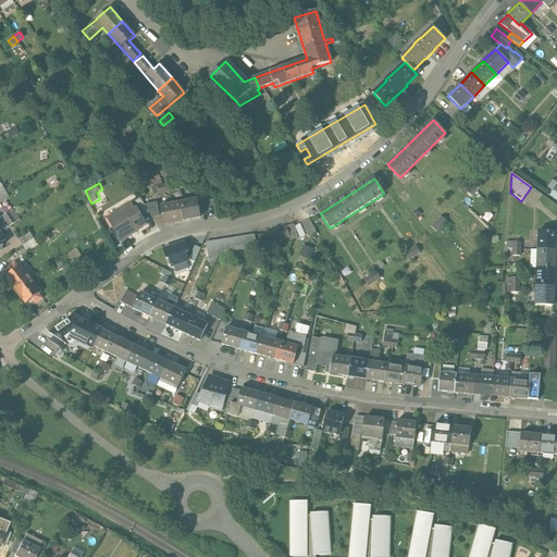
[(103,190),(98,193),(100,199),(93,203),(94,207),(108,200),(103,190)]
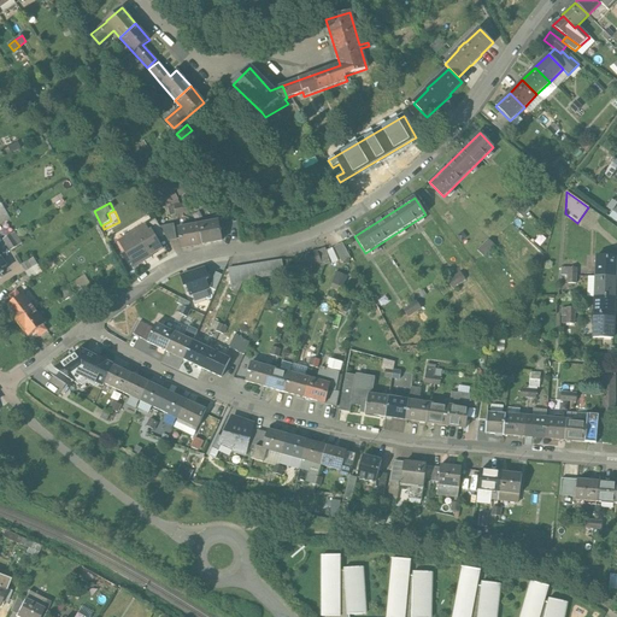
[(160,228),(156,221),(146,225),(150,230),(151,229),(158,240),(165,236),(160,228)]
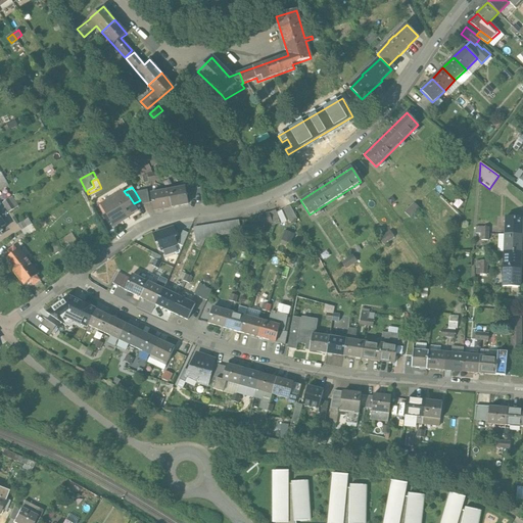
[(185,188),(168,191),(171,207),(188,204),(185,188)]
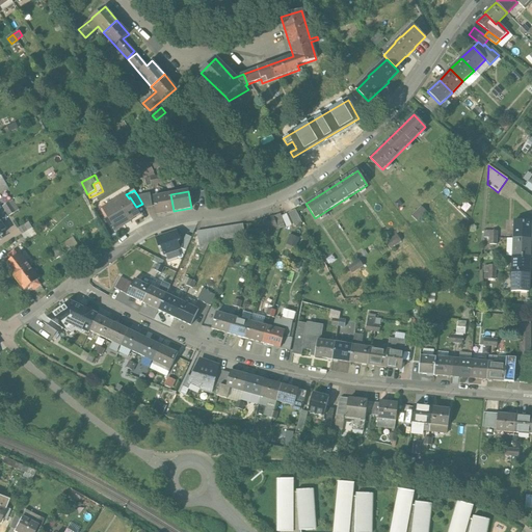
[(150,193),(138,196),(142,204),(145,209),(153,207),(150,193)]
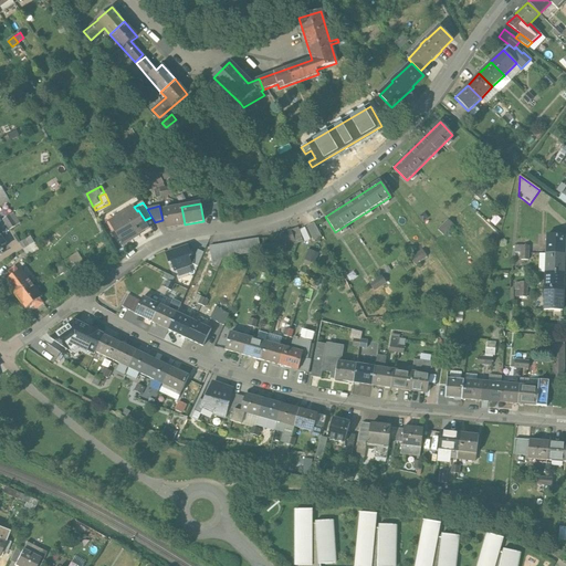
[(134,207),(113,219),(118,229),(114,231),(123,245),(132,240),(132,239),(149,228),(145,220),(138,210),(137,211),(134,207)]
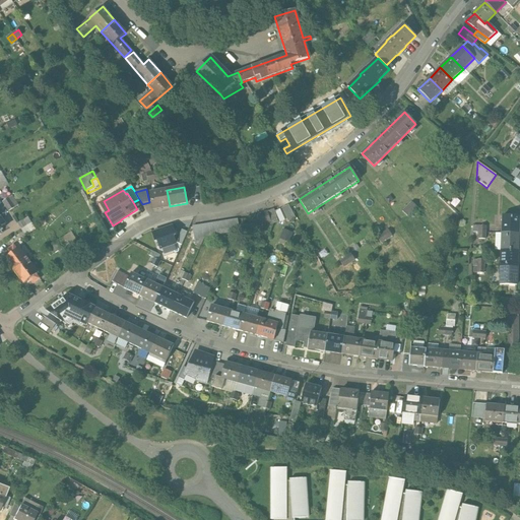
[(167,190),(150,193),(152,209),(170,206),(167,190)]
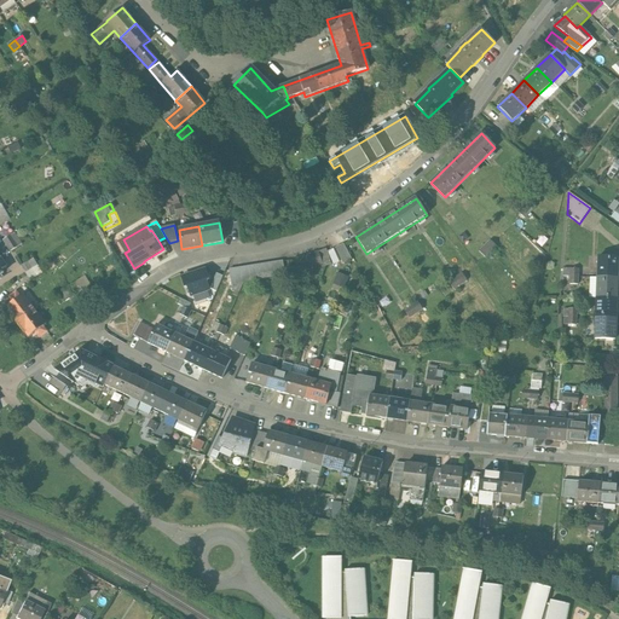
[(11,236),(4,241),(7,246),(15,242),(11,236)]
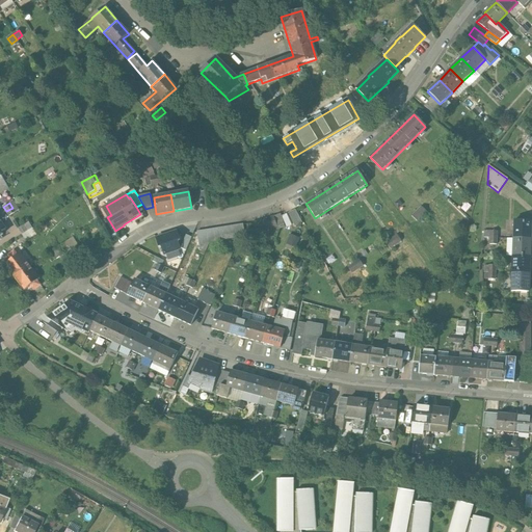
[(12,208),(6,211),(9,216),(16,213),(12,208)]
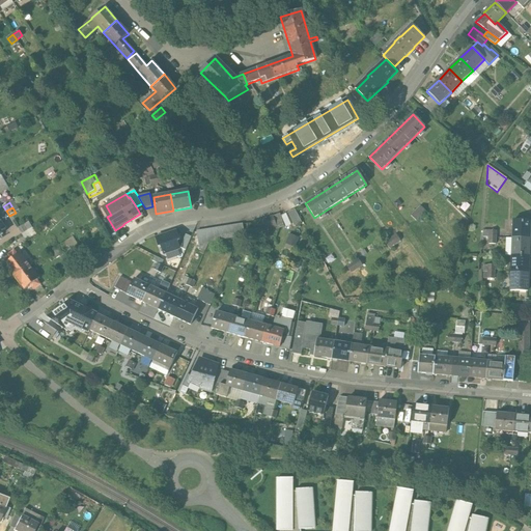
[(302,223),(295,210),(288,213),(295,226),(302,223)]
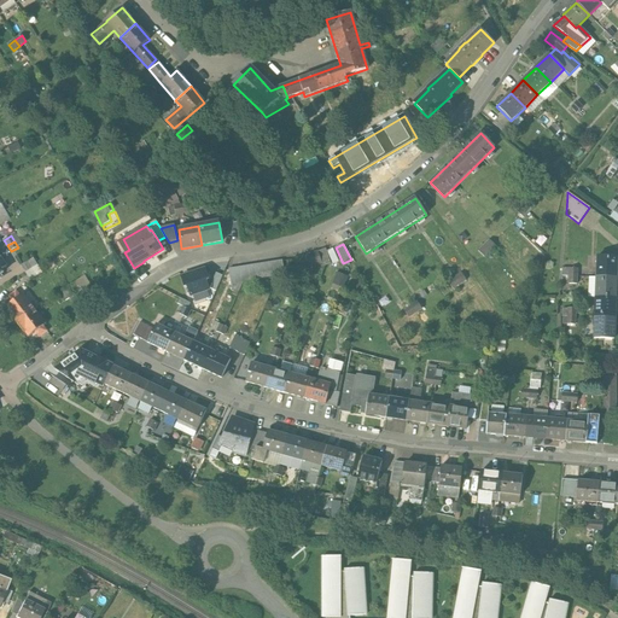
[(326,249),(318,252),(321,263),(322,267),(331,264),(326,249)]
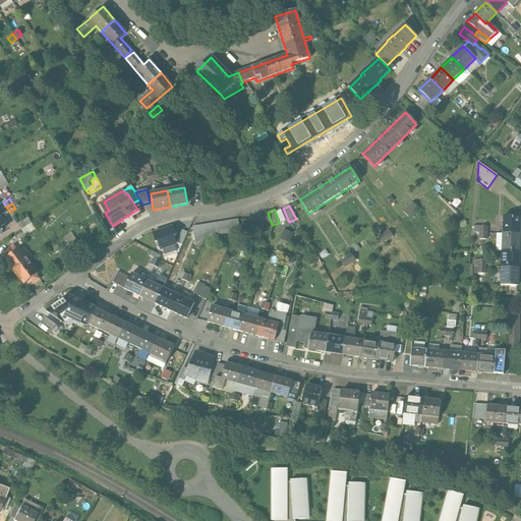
[(286,221),(280,210),(276,213),(281,223),(286,221)]
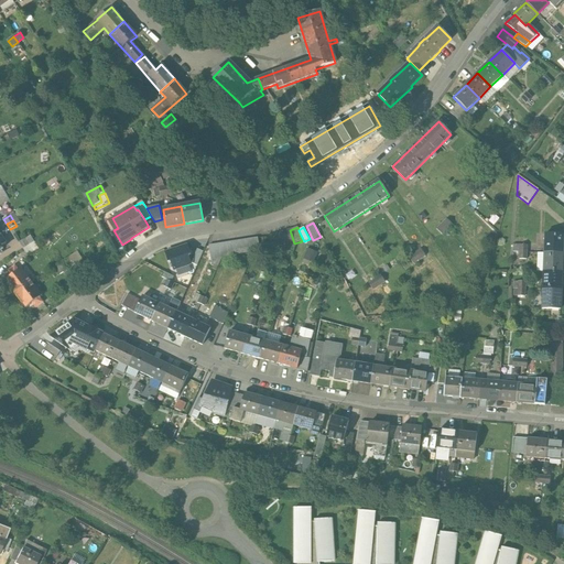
[(290,230),(268,237),(271,248),(293,240),(290,230)]
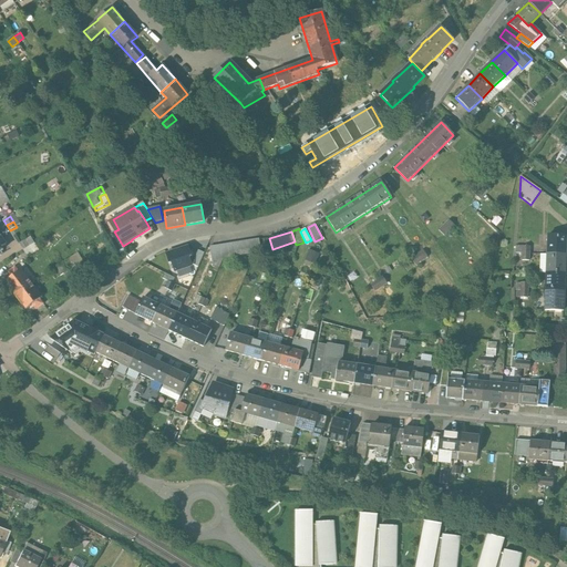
[(566,236),(547,236),(547,255),(565,256),(566,236)]
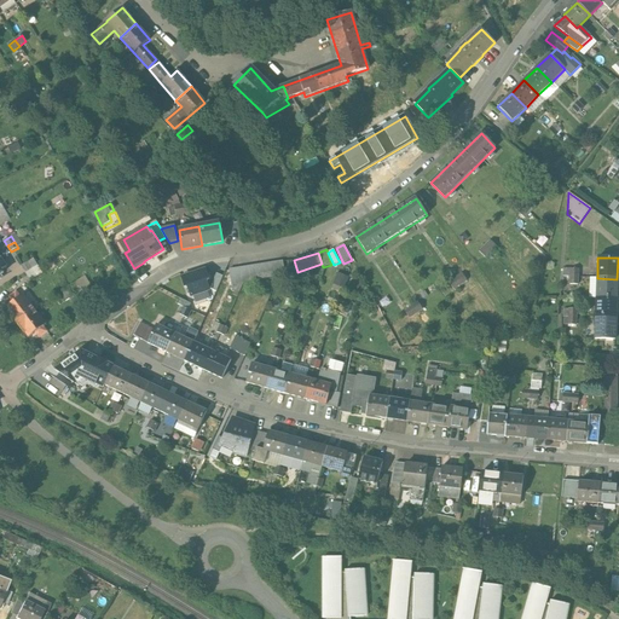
[(33,259),(21,266),(25,275),(38,267),(33,259)]
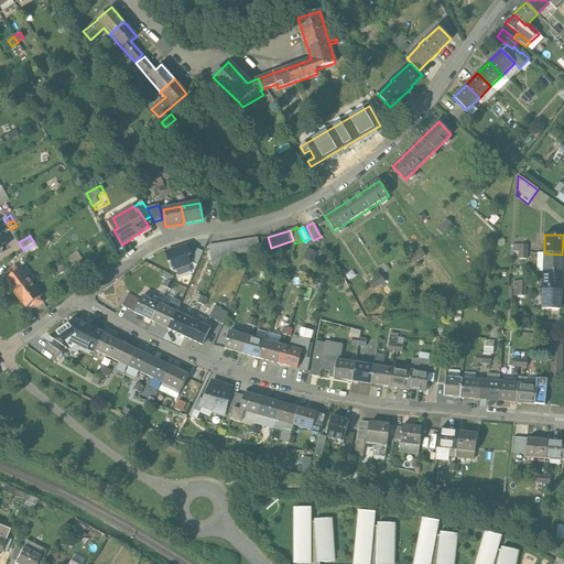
[(258,239),(208,246),(210,259),(260,251),(258,239)]
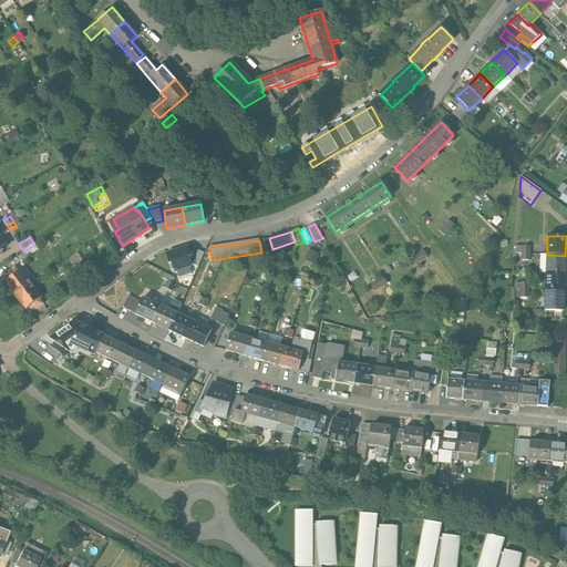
[(34,245),(23,251),(28,258),(39,250),(34,245)]
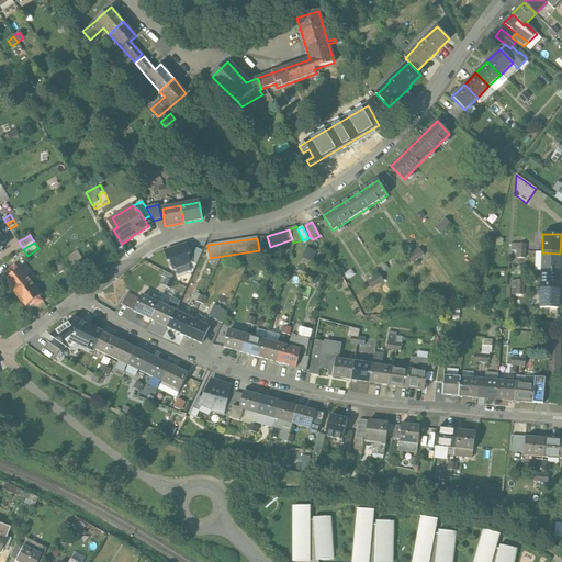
[(86,245),(81,248),(88,257),(92,254),(86,245)]
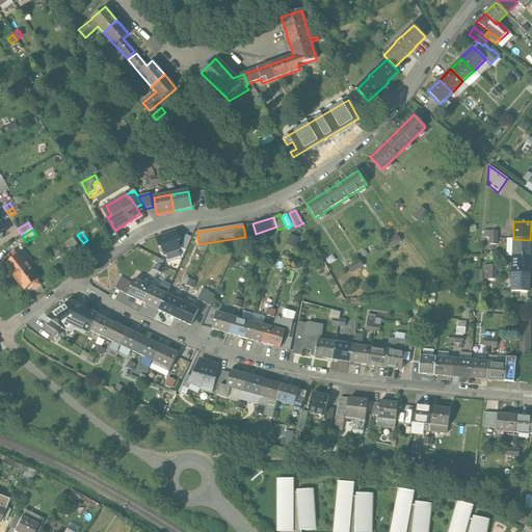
[(178,233),(156,239),(159,247),(161,247),(163,255),(180,249),(180,248),(178,241),(180,241),(178,233)]
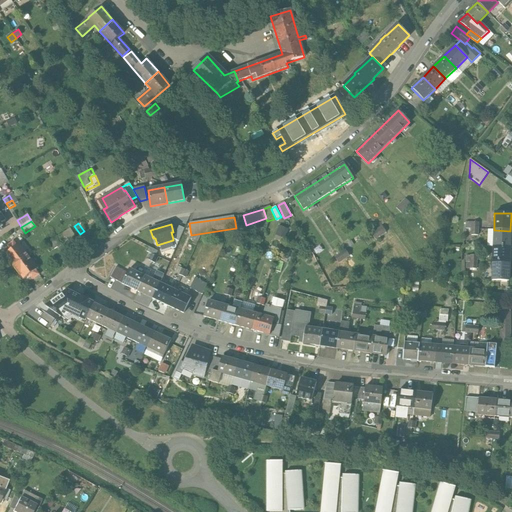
[(184,229),(179,226),(173,239),(179,242),(184,229)]
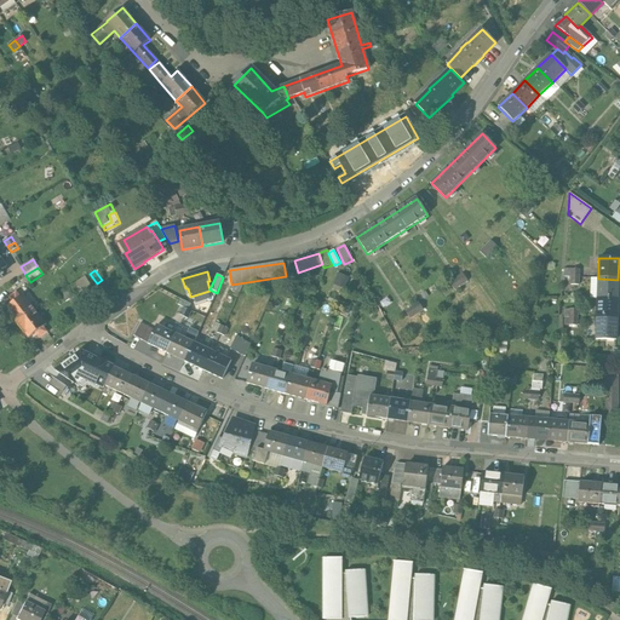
[(618,280),(598,279),(597,299),(618,299),(618,280)]
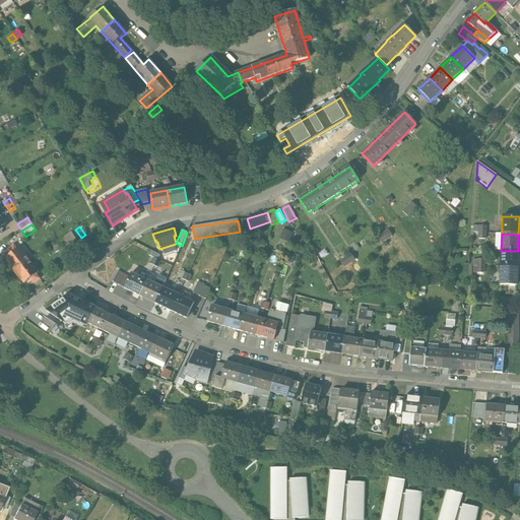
[(14,246),(7,250),(11,255),(5,259),(8,263),(7,263),(14,272),(28,261),(19,248),(17,250),(14,246)]
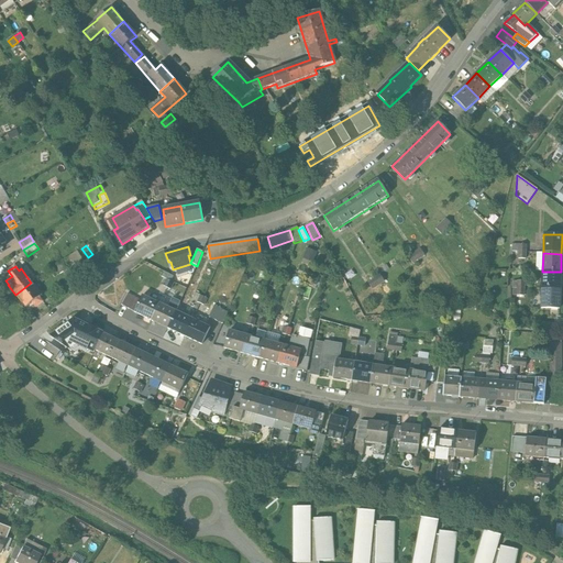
[(561,272),(542,272),(542,289),(560,290),(561,272)]
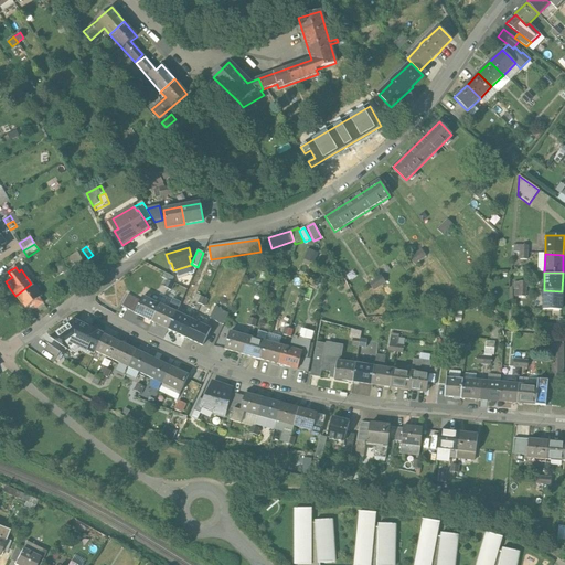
[(385,275),(372,281),(376,288),(388,281),(385,275)]
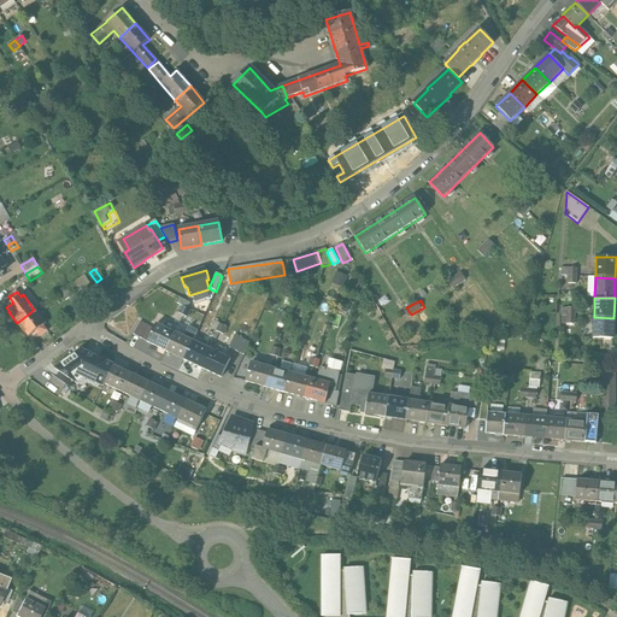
[(34,310),(17,323),(24,333),(25,333),(29,336),(35,331),(39,338),(47,331),(42,325),(46,324),(34,310)]
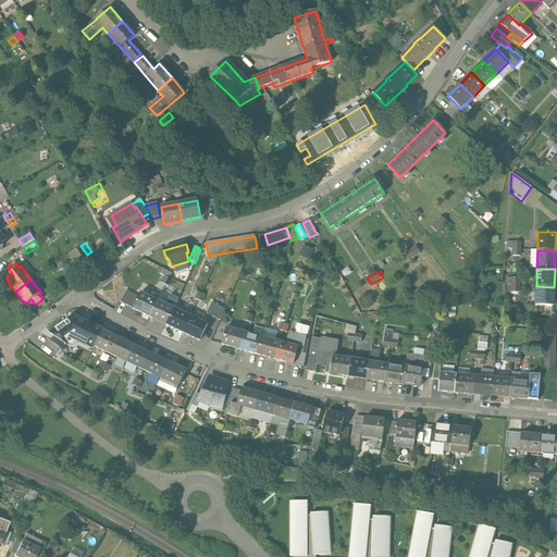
[(554,287),(536,286),(535,306),(554,306),(554,287)]
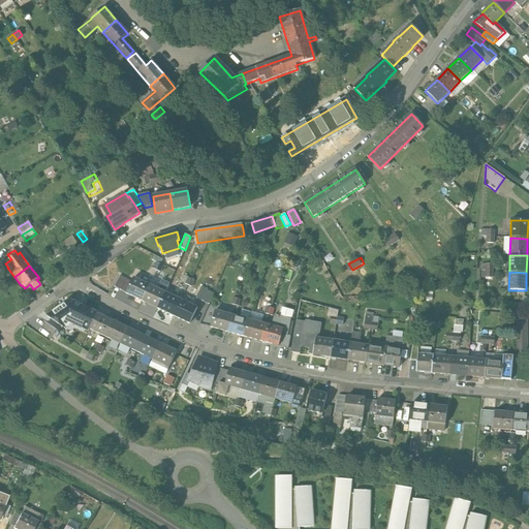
[(150,285),(134,278),(126,293),(143,302),(150,285)]
